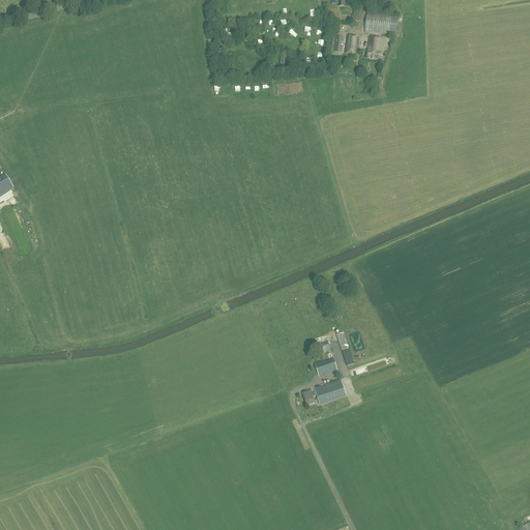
[(359,0),(351,20),(358,23),(367,0),(359,0)]
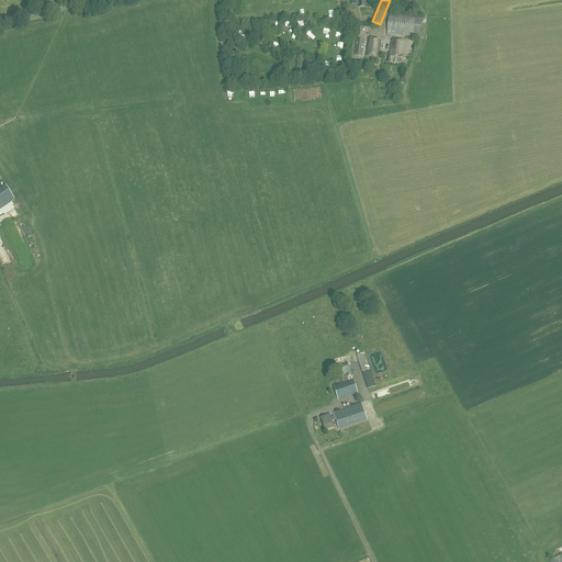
[(408,13),(412,4),(414,0),(398,0),(394,10),(402,14),(403,12),(405,13),(406,12),(408,13)]
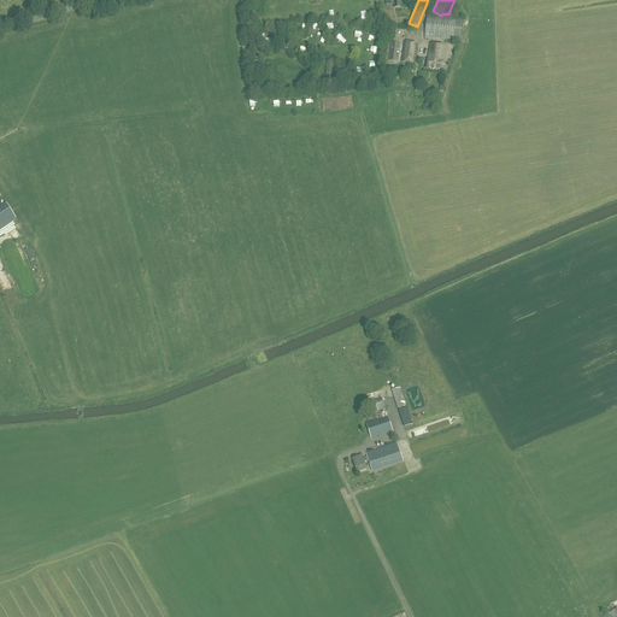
[(462,43),(464,19),(428,15),(424,39),(462,43)]
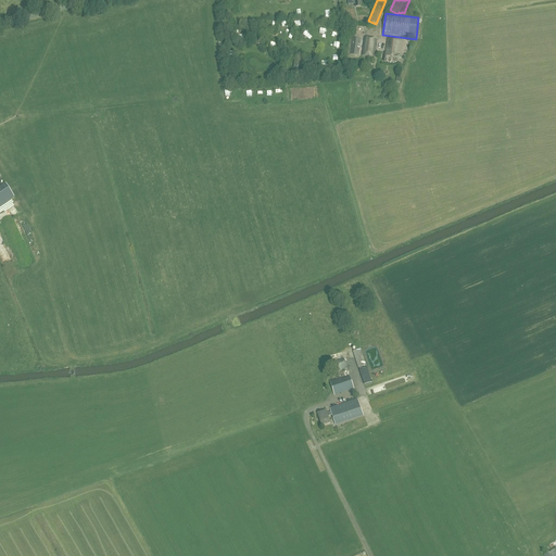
[(375,58),(377,39),(364,38),(362,57),(375,58)]
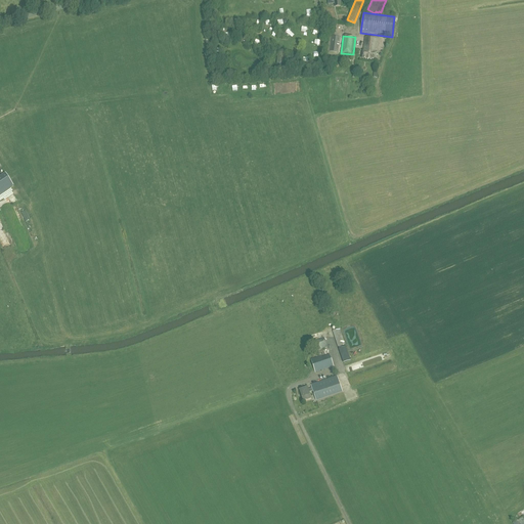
[(330,51),(338,52),(340,38),(332,37),(330,51)]
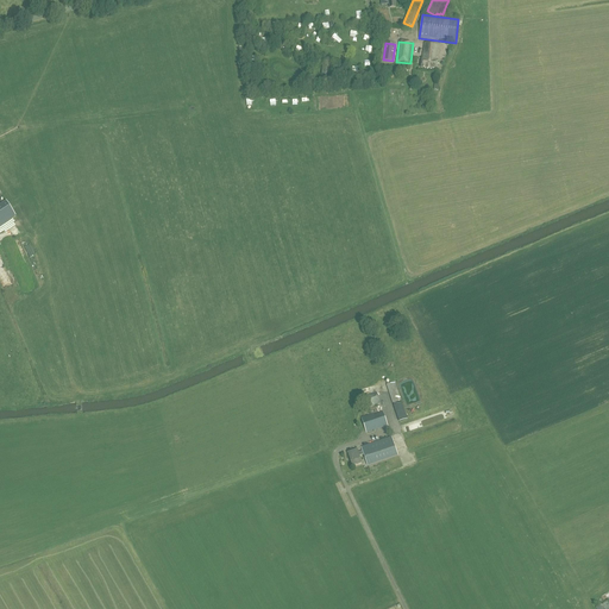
[(438,61),(439,45),(425,43),(422,58),(421,68),(437,70),(438,61)]
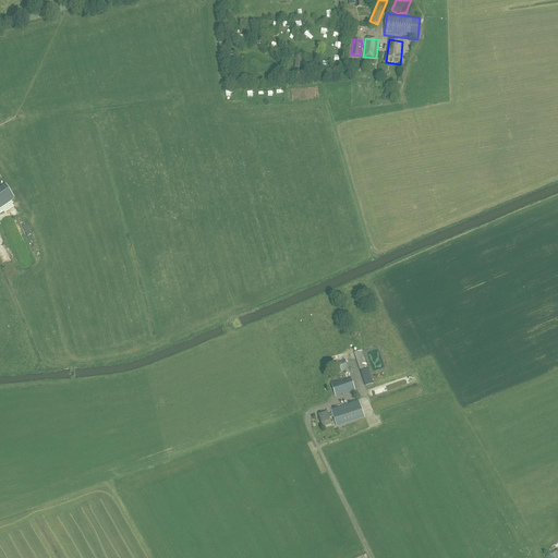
[(7,194),(0,198),(0,210),(25,195),(20,186),(14,189),(15,191),(8,195),(7,194)]
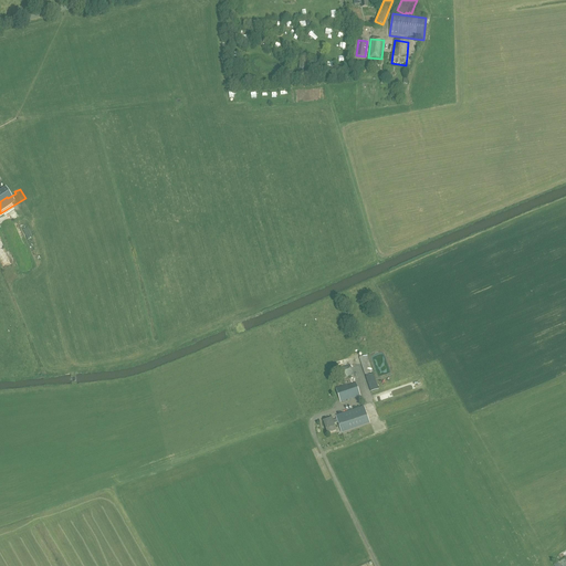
[(379,389),(367,355),(359,358),(370,391),(379,389)]
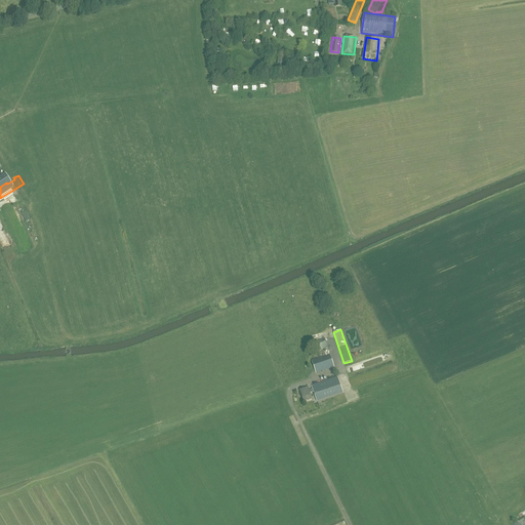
[(328,348),(324,338),(314,341),(317,352),(328,348)]
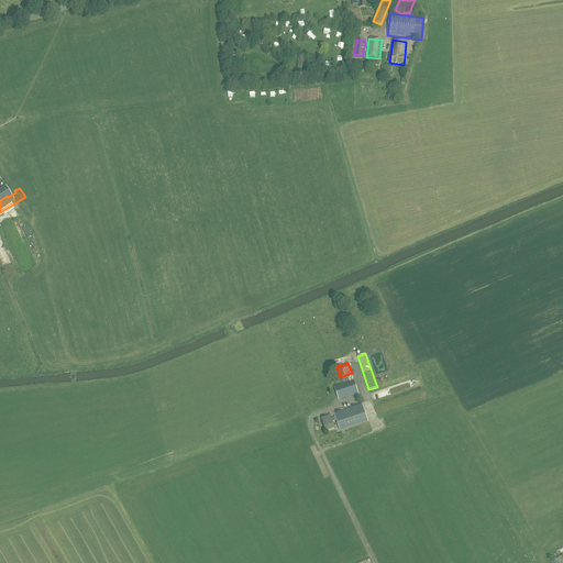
[(359,394),(354,381),(345,384),(345,383),(334,386),(339,400),(359,394)]
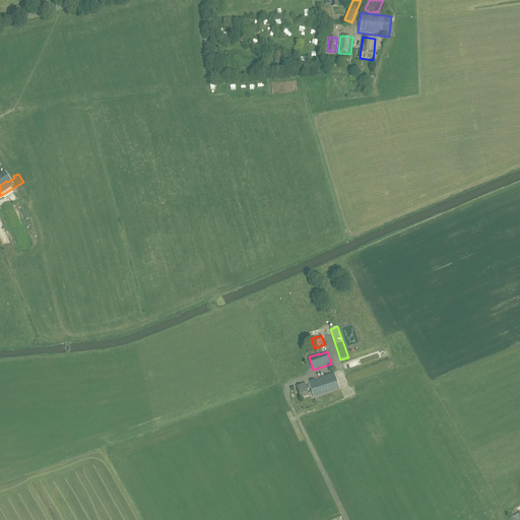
[(360,358),(362,363),(380,359),(379,352),(373,353),(373,356),(371,356),(370,354),(360,358)]
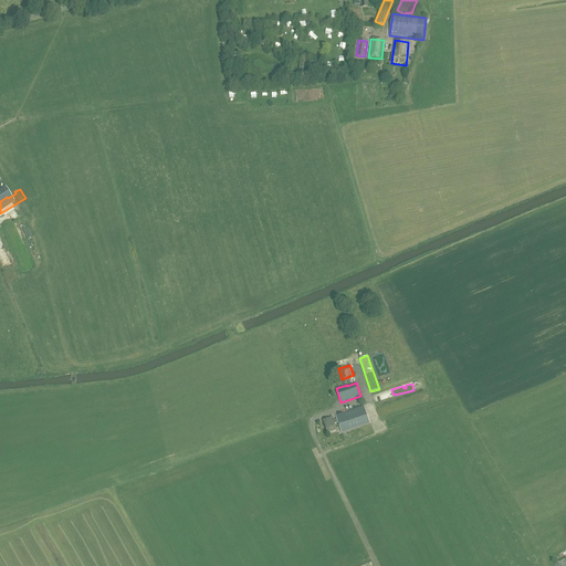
[(376,401),(392,396),(390,389),(374,395),(376,401)]
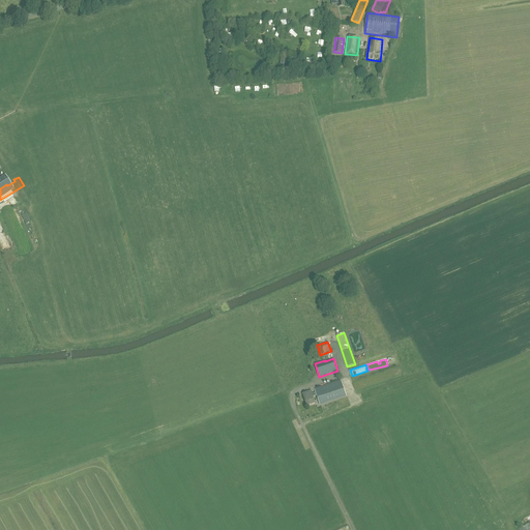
[(389,371),(372,376),(373,382),(390,377),(389,371)]
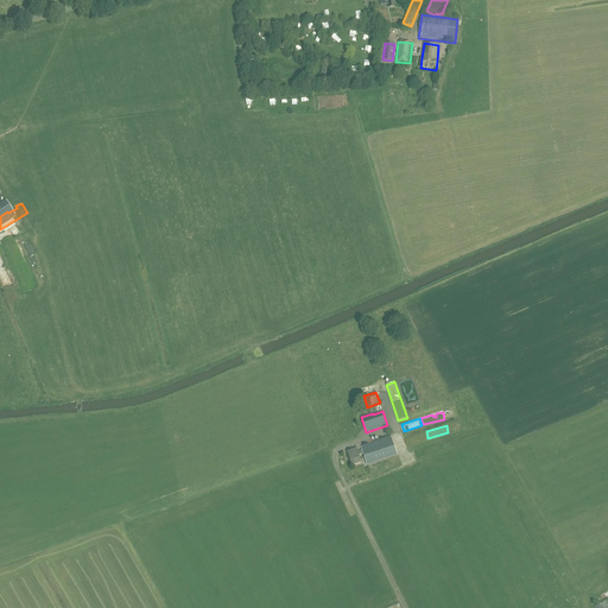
[(398,455),(391,436),(361,447),(362,450),(358,453),(356,449),(347,451),(352,466),(361,462),(359,455),(363,454),(367,466),(398,455)]
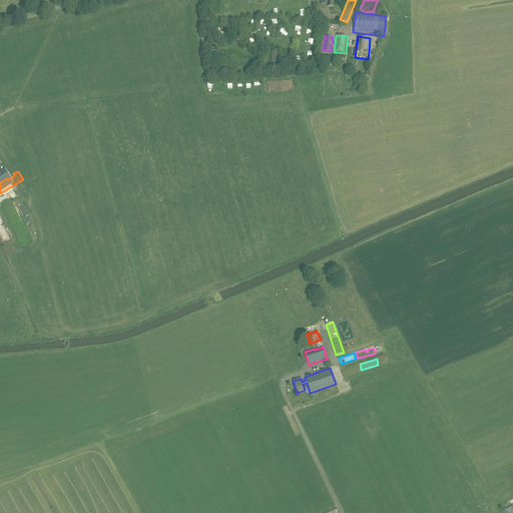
[(502,512),(512,512),(512,504),(502,512)]
